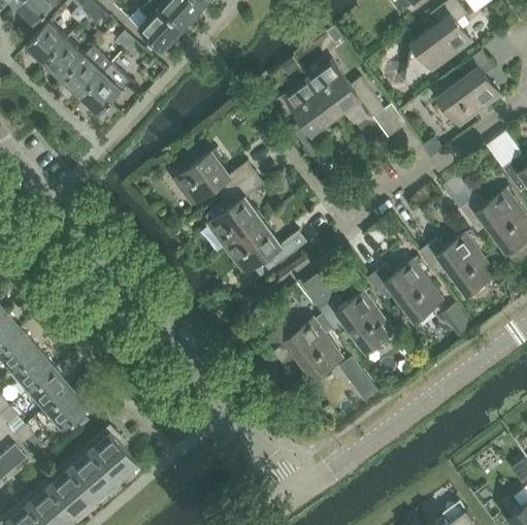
[(22,0),(15,6),(34,24),(56,0),(22,0)]
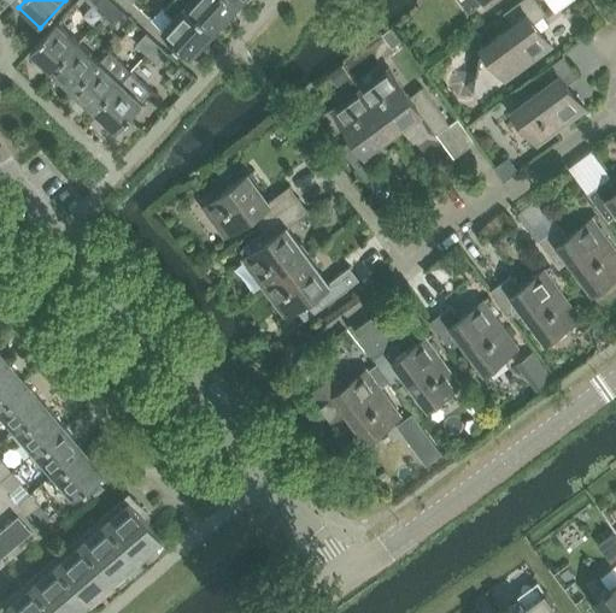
[(113,7),(106,0),(99,0),(93,7),(104,17),(113,7)]
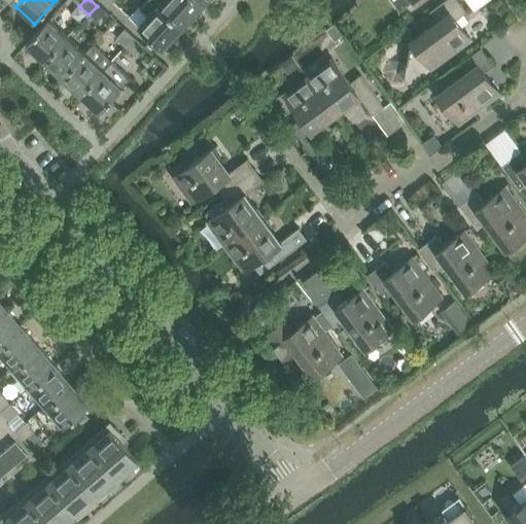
[(148,18),(138,28),(163,50),(183,28),(152,0),(149,0),(140,10),(148,18)]
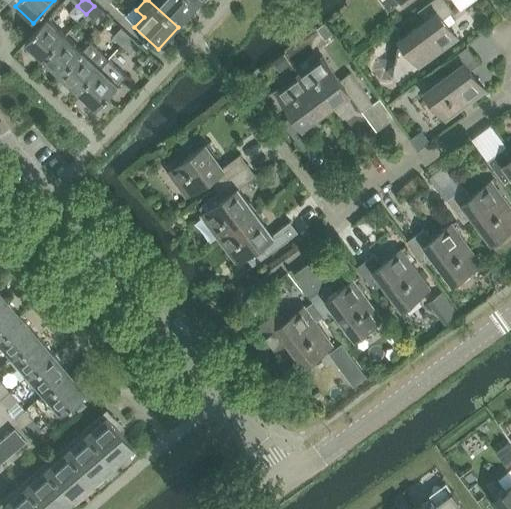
[(148,0),(178,27),(198,5),(192,0),(158,0),(155,4),(150,0),(148,0)]
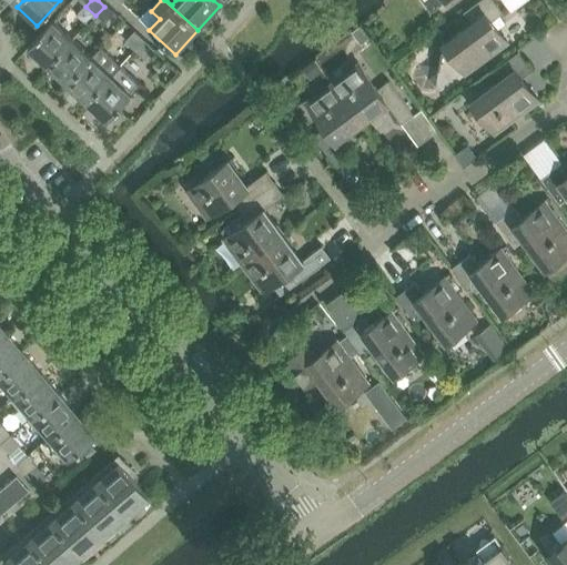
[(490,23),(502,14),(490,0),(482,0),(463,14),(472,26),(443,47),(465,77),(507,46),(490,23)]
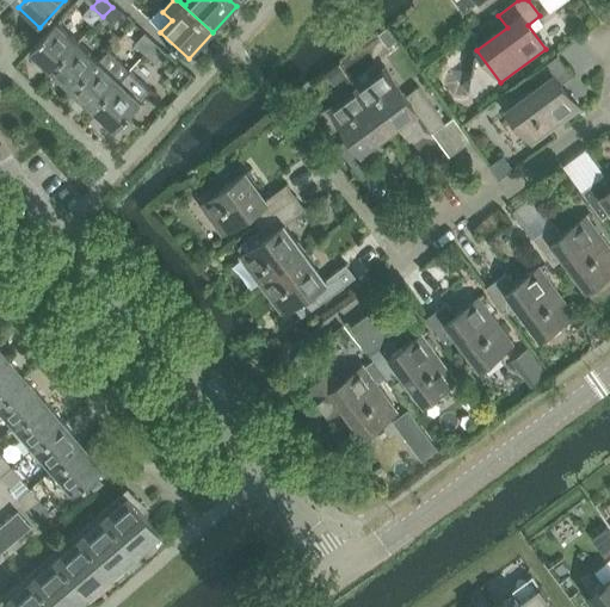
[(112,7),(103,17),(112,26),(122,16),(112,7)]
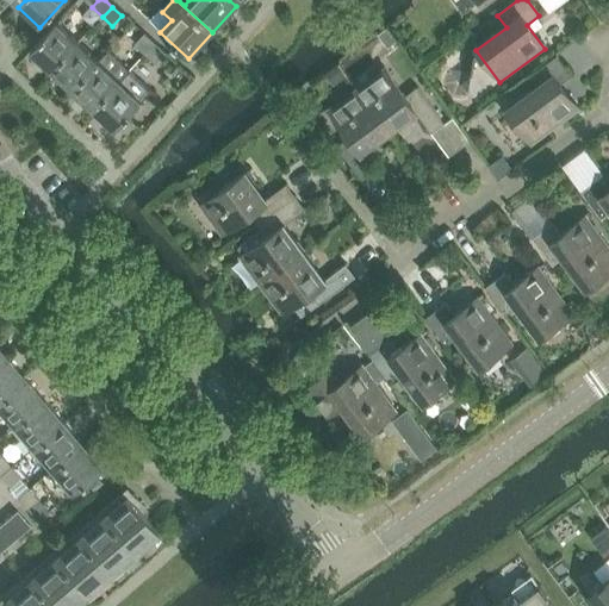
[(76,45),(55,25),(30,52),(51,73),(76,45)]
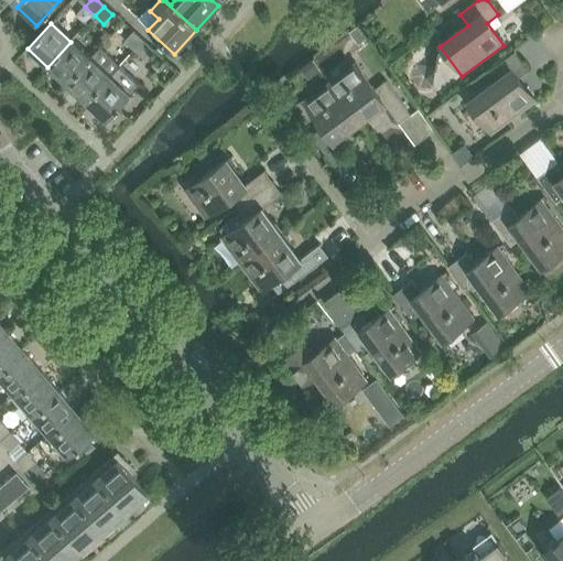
[(142,42),(132,33),(123,42),(133,52),(142,42)]
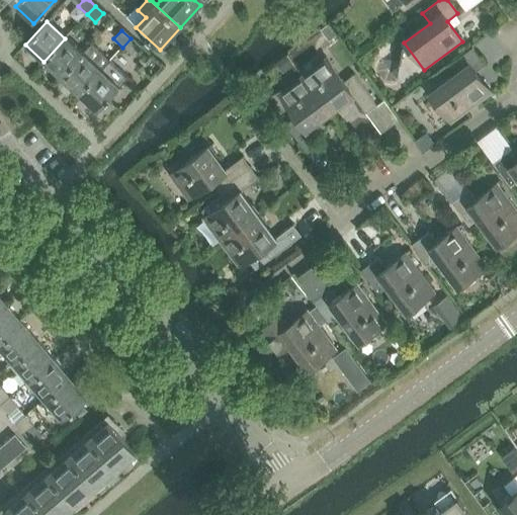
[(61,78),(83,55),(65,38),(44,62),(61,78)]
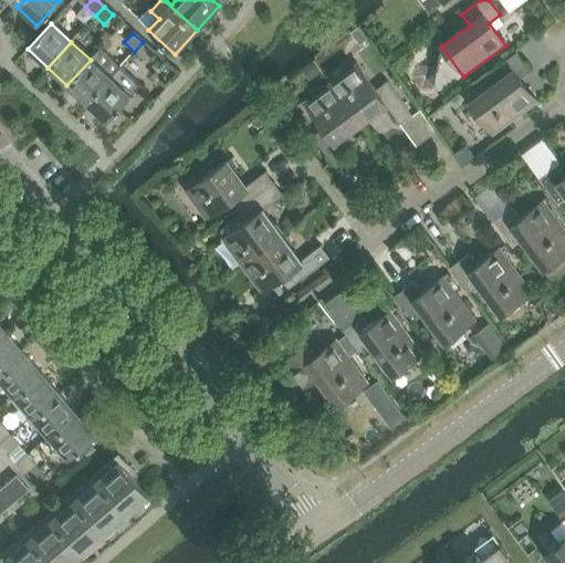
[(153,51),(143,42),(134,52),(144,60),(153,51)]
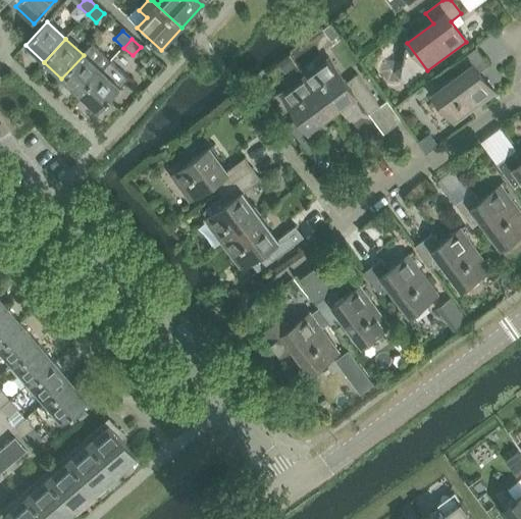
[(92,46),(84,55),(61,79),(80,96),(110,62),(92,46)]
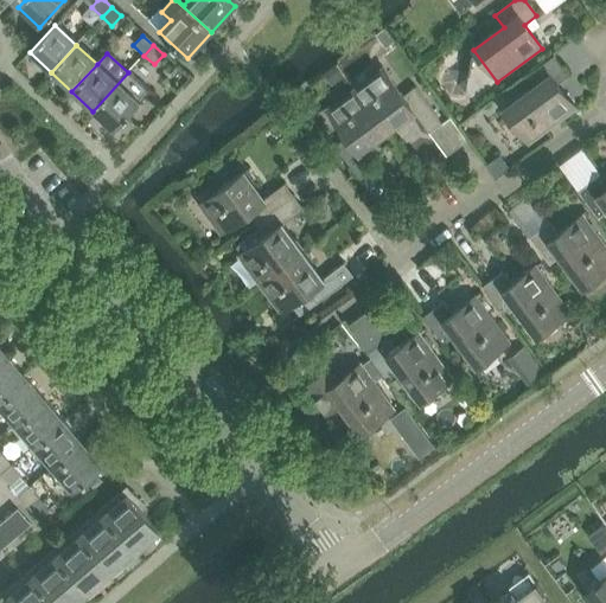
[(556,87),(568,77),(554,57),(527,77),(535,89),(504,110),(529,143),(574,110),(556,87)]
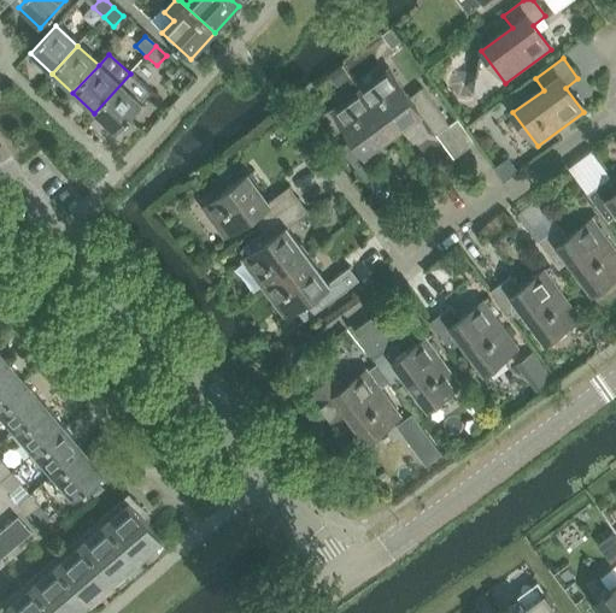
[(327,78),(336,92),(350,82),(340,69),(327,78)]
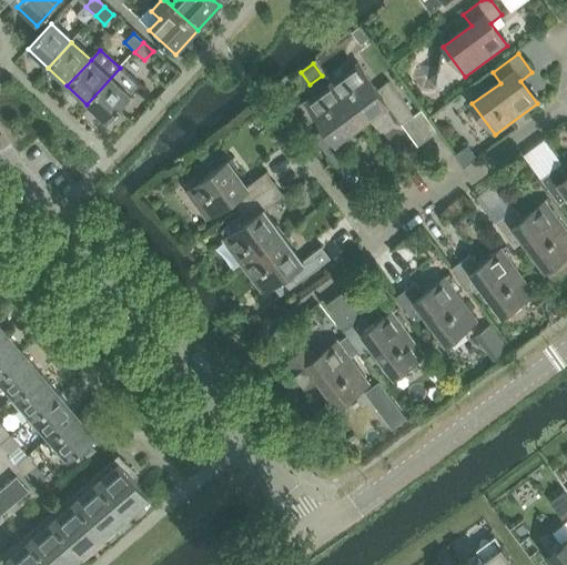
[(376,91),(356,64),(330,84),(361,128),(387,108),(401,127),(413,118),(387,83),(376,91)]
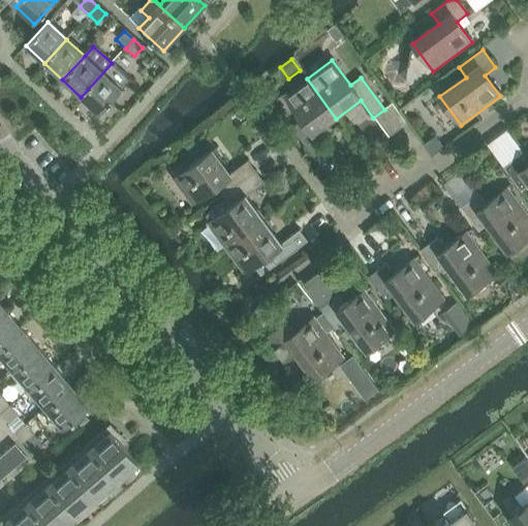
[(99,114),(130,81),(112,63),(81,97),(99,114)]
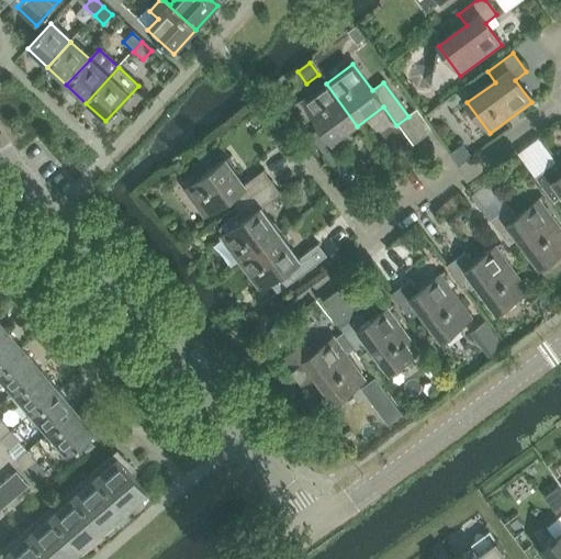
[(346,163),(333,144),(357,126),(326,84),(300,102),(320,129),(309,137),(334,171),(346,163)]
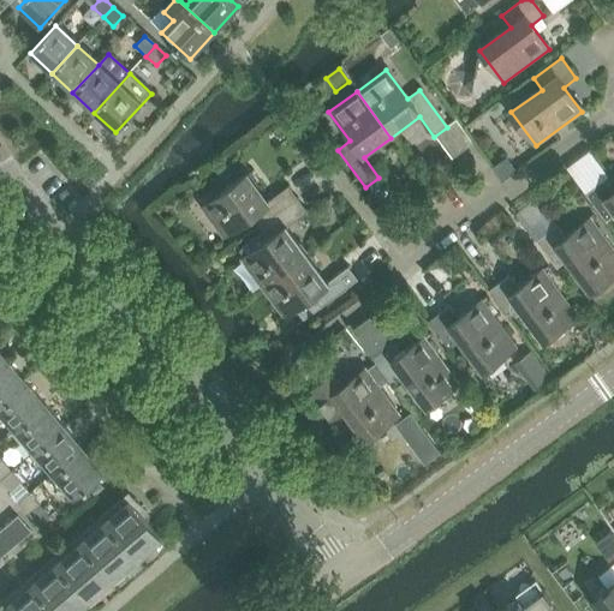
[(506,159),(493,168),(502,181),(516,172),(506,159)]
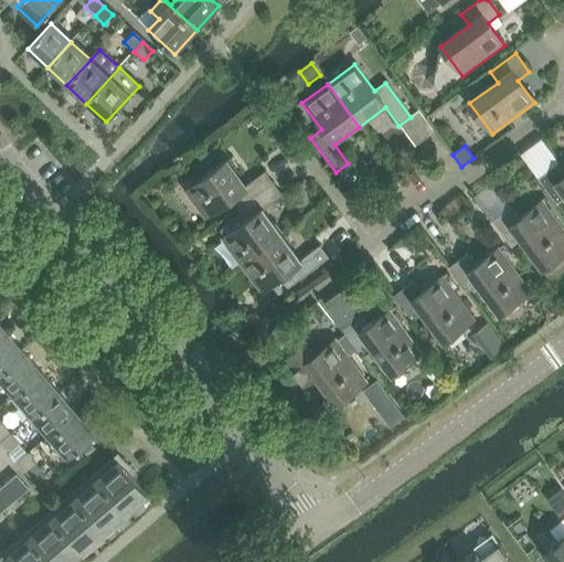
[(208,154),(197,161),(203,169),(213,161),(208,154)]
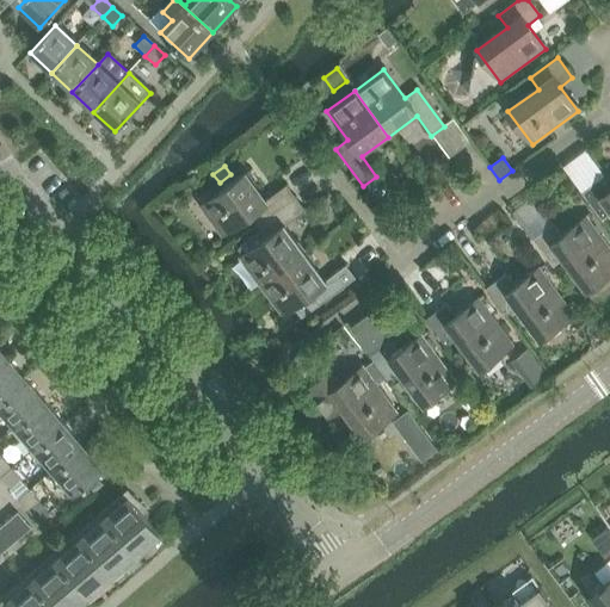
[(222,236),(252,215),(260,228),(296,200),(287,187),(266,202),(246,174),(201,206),(222,236)]
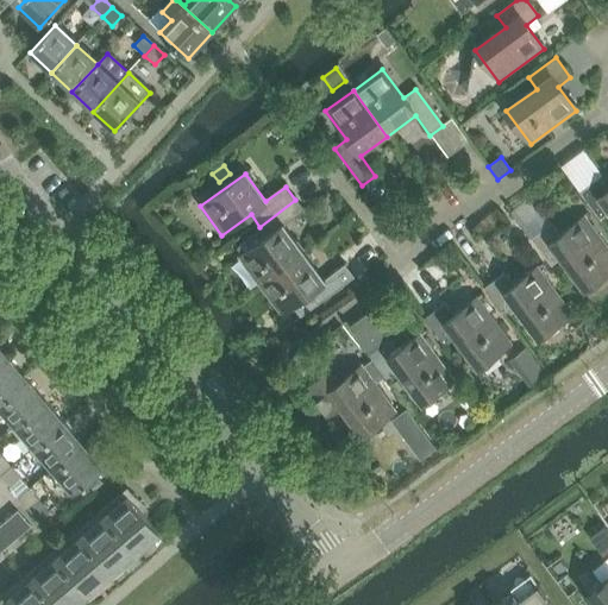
[(600,221),(607,214),(607,190),(600,178),(580,194),(600,221)]
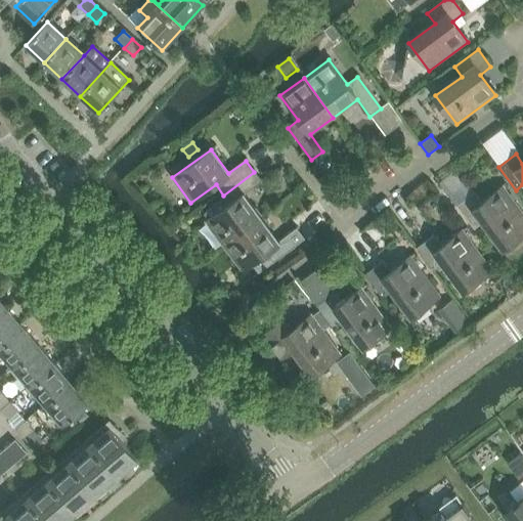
[(207,220),(205,222),(223,248),(262,219),(245,196),(261,182),(254,172),(223,196),(225,198),(203,214),(207,220)]
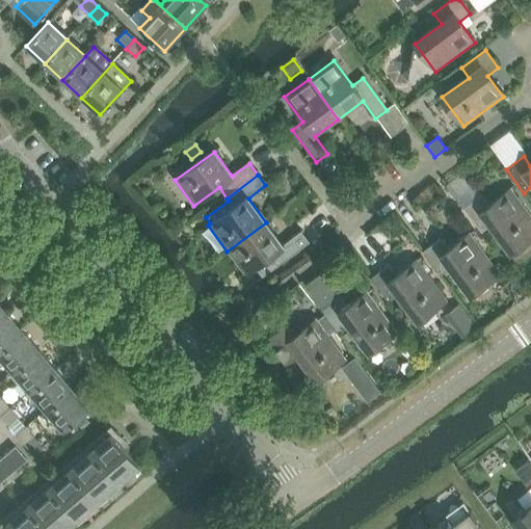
[(480,233),(490,226),(510,254),(530,237),(530,220),(509,192),(488,208),(480,197),(463,210),(480,233)]
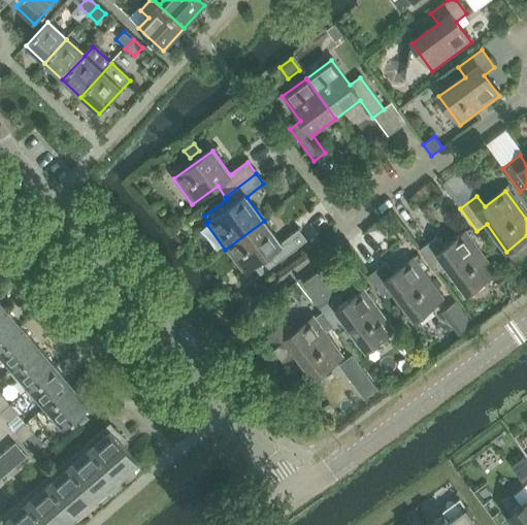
[(298,231),(281,244),(264,221),(225,250),(242,274),(267,256),(274,265),(306,241),(298,231)]
